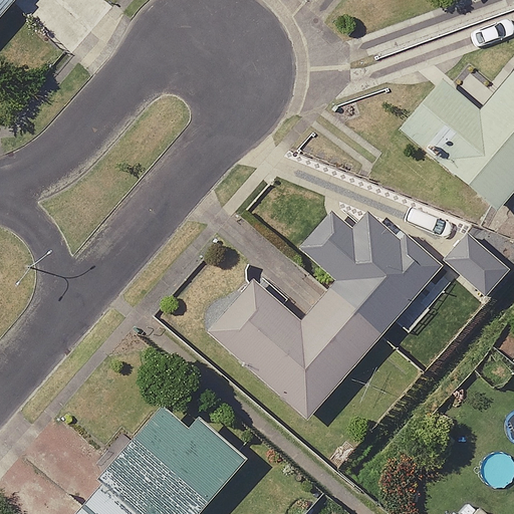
[(0,0),(0,16),(13,0),(0,0)]
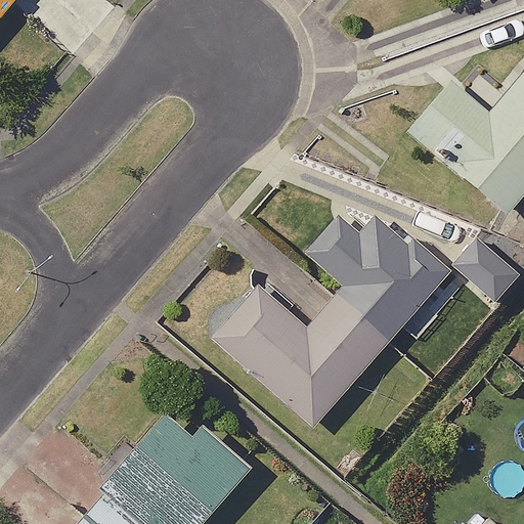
[(523,71),(488,114),(450,82),(406,134),(506,217),(523,194),(523,71)]
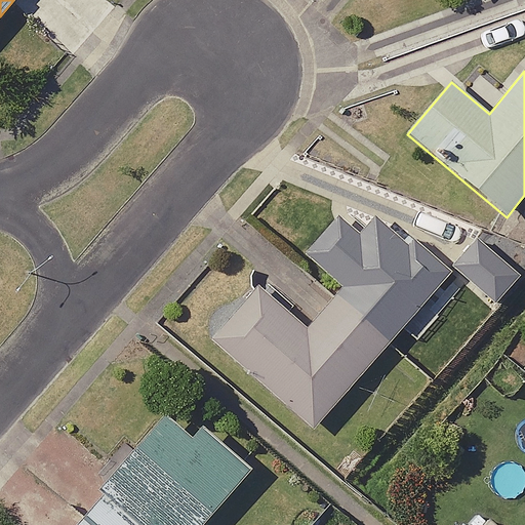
[(341,288),(335,294),(392,342),(450,273),(413,242),(410,246),(374,216),(359,233),(337,214),(303,255),(341,288)]
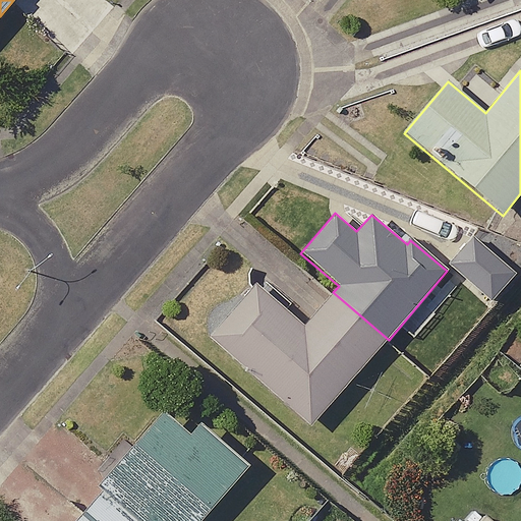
[(473,237),(448,267),(491,303),(516,273),(473,237)]
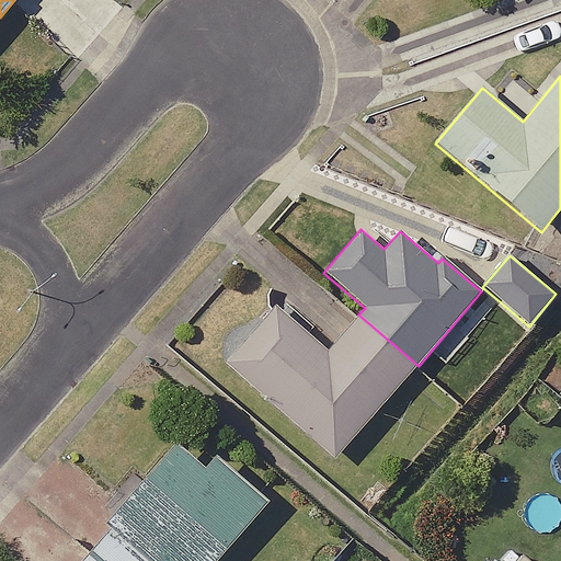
[(419,366),(358,315),(327,352),(275,306),(224,365),(335,462),(419,366)]
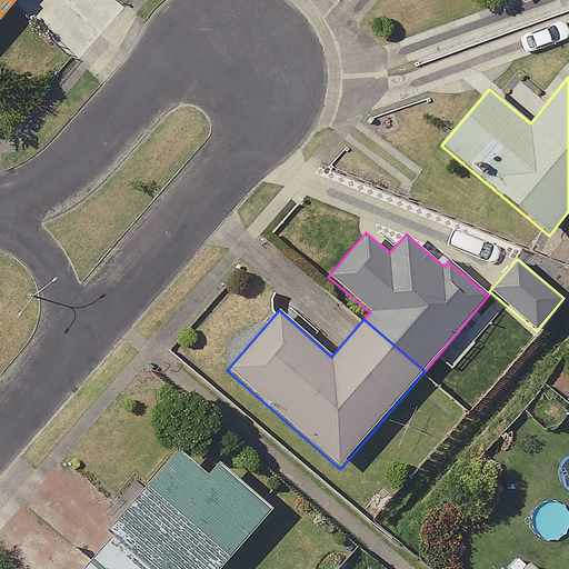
[(179,451),(109,532),(151,568),(220,568),(272,509),(218,463),(208,476),(179,451)]
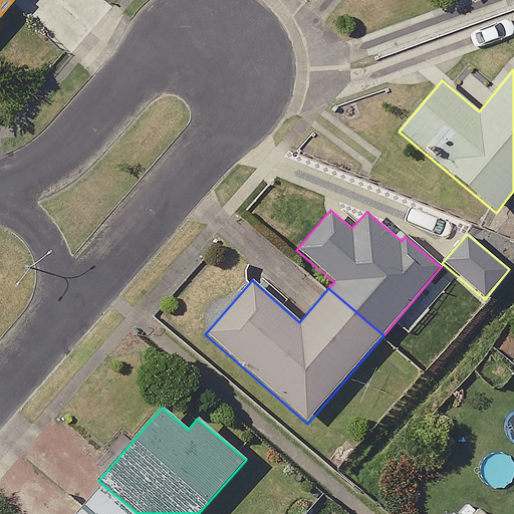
All buildings are outlined.
